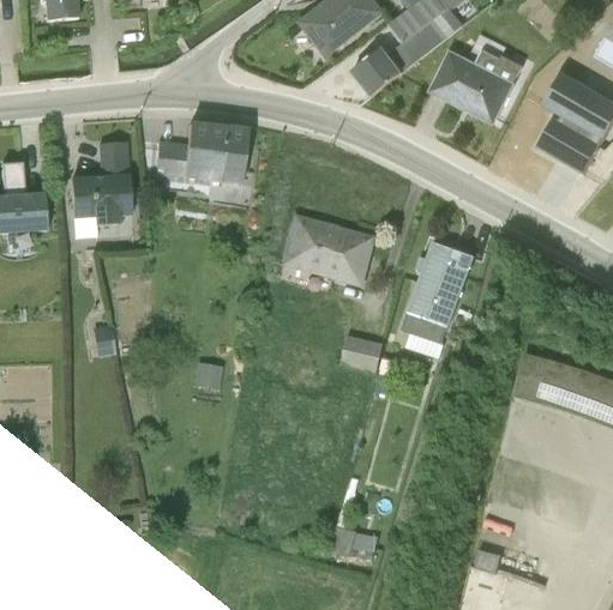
[(41,0),(41,2),(46,1),(47,19),(78,17),(76,0),(41,0)]
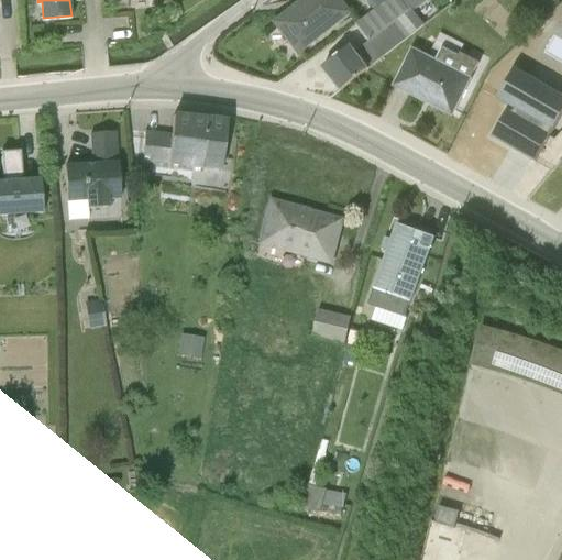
[(298,0),(273,20),(297,51),(350,10),(342,0),(298,0)]
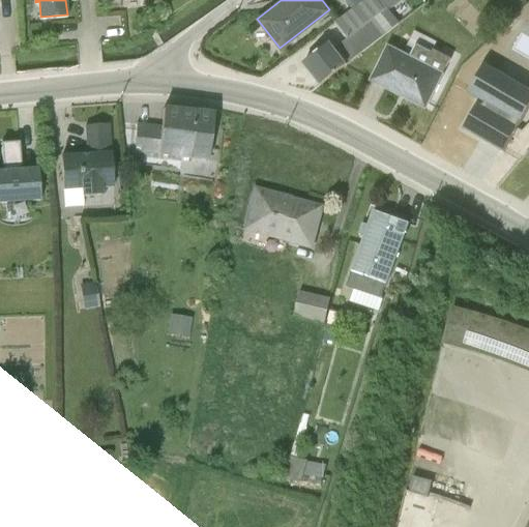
[(361,0),(352,7),(335,20),(347,36),(334,45),(330,40),(304,60),(321,82),(400,21),(389,7),(400,0),(361,0)]
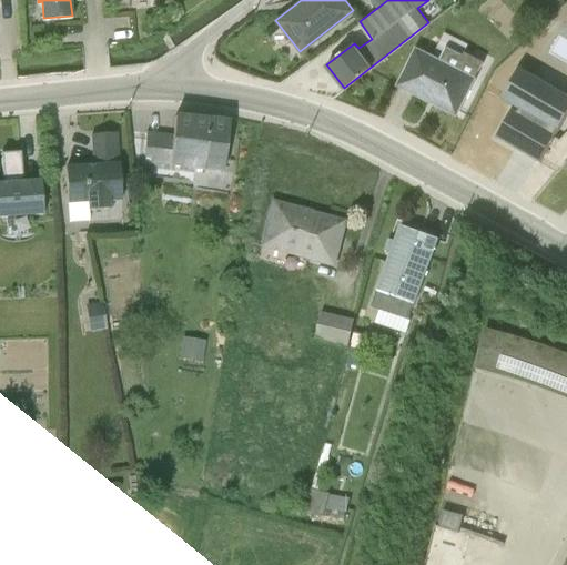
[(463,54),(464,51),(469,41),(445,30),(433,54),(441,58),(446,46),(463,54)]
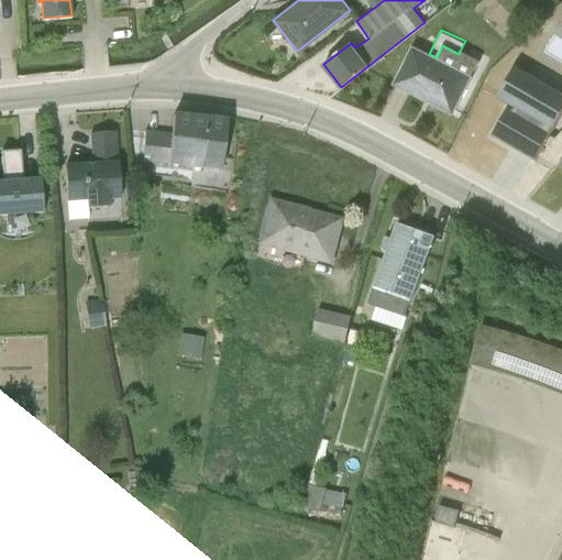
[(437,57),(429,54),(414,46),(395,83),(425,98),(427,95),(454,109),(480,61),(460,51),(459,54),(442,45),(437,57)]
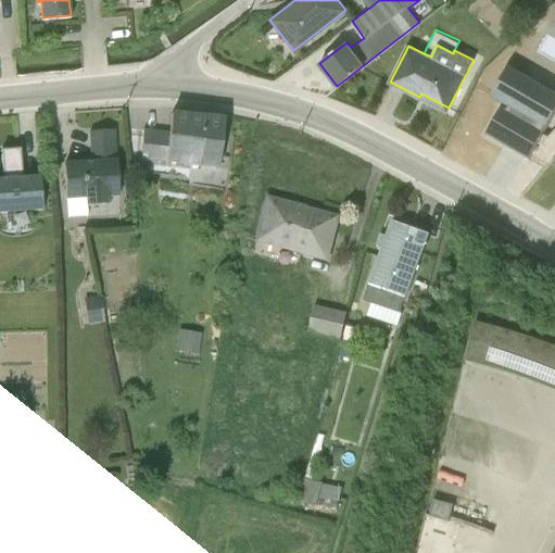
[(421,93),(419,97),(446,111),(449,108),(421,93)]
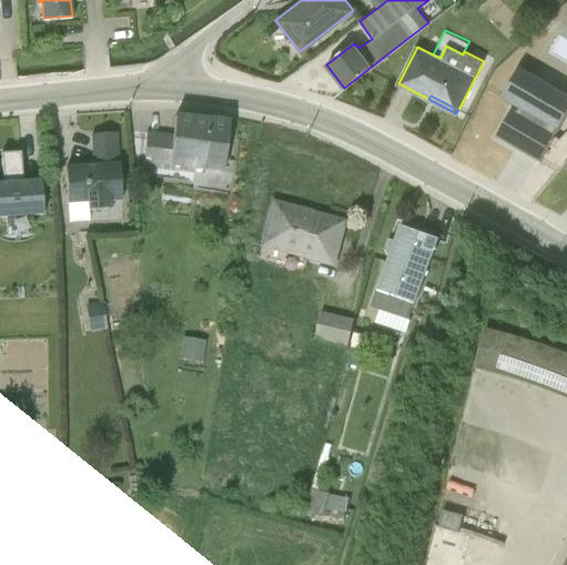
[(147,129),(143,154),(151,155),(150,161),(223,172),(230,120),(175,114),(173,133),(147,129)]
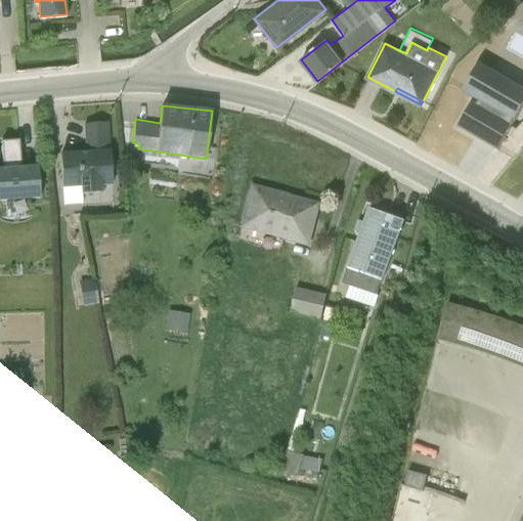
[(87,150),(60,153),(62,186),(80,185),(80,191),(101,190),(100,182),(112,182),(107,120),(85,122),(87,150)]
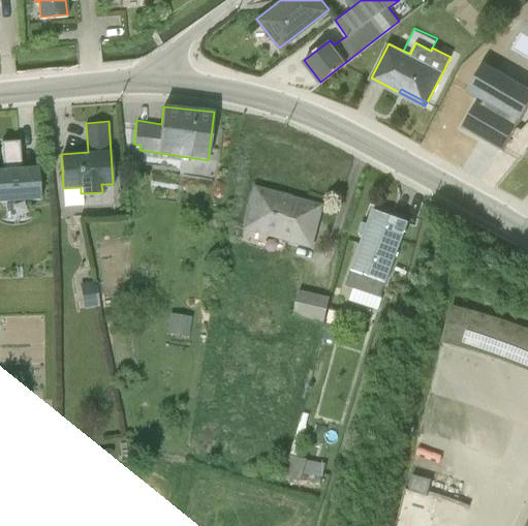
[(3,167),(0,167),(0,200),(40,198),(37,165),(22,166),(20,138),(1,141),(3,167)]
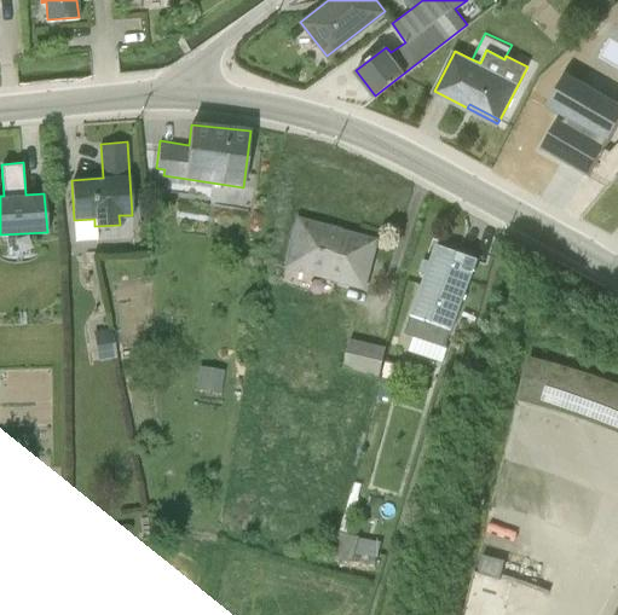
[(344,237),(346,231),(298,219),(296,225),(344,237)]
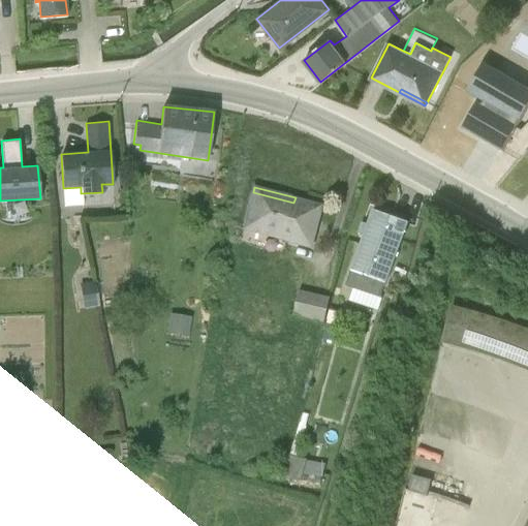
[(293,203),(253,192),(243,229),(311,247),(322,205),(296,197),(293,203)]
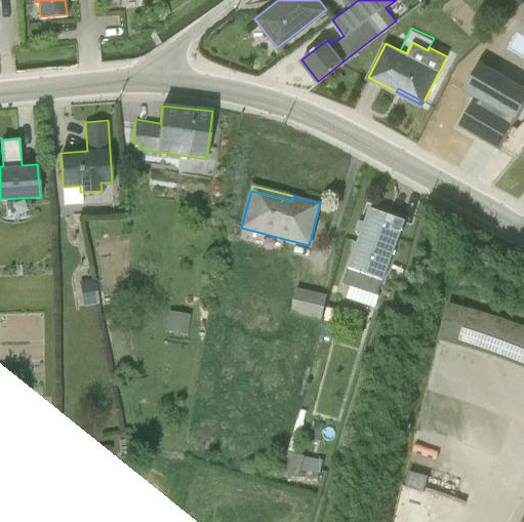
[(361,231),(344,282),(351,284),(347,296),(375,306),(379,293),(378,293),(405,218),(371,206),(366,221),(360,218),(356,229),(361,231)]
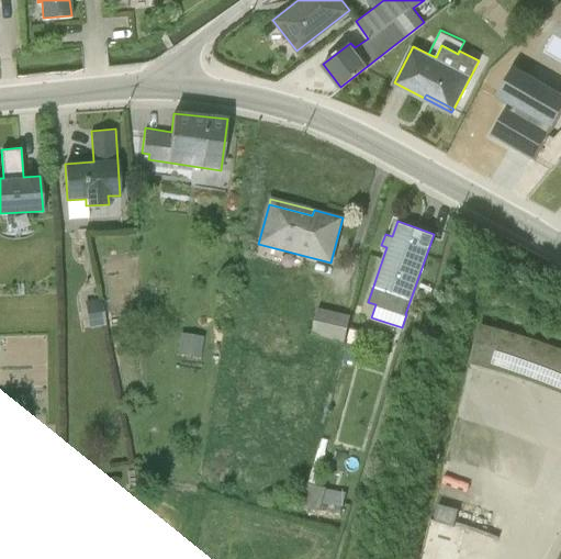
[(100,297),(83,300),(89,327),(105,324),(100,297)]
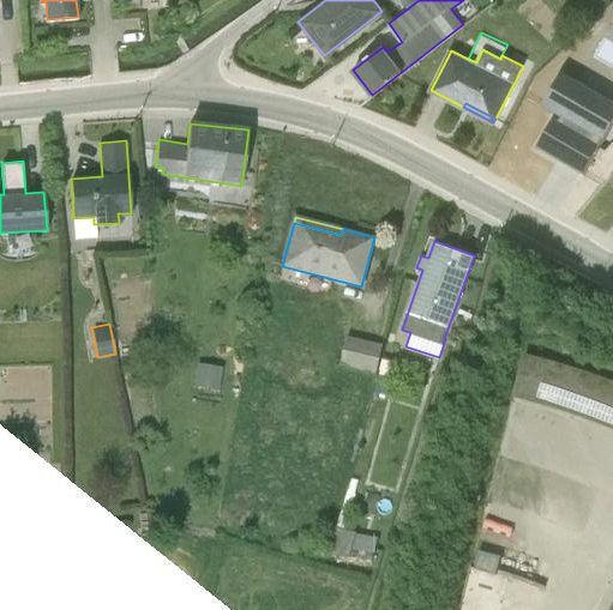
[(348,334),(342,363),(378,373),(384,343),(348,334)]
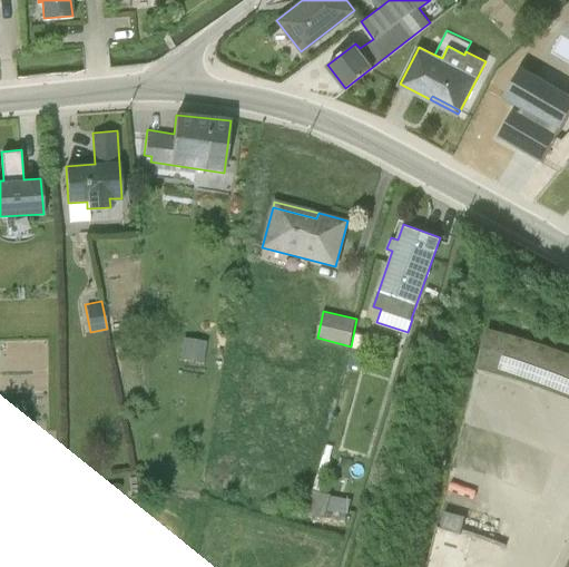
[(487,328),(477,368),(520,380),(556,392),(568,398),(568,353),(551,346),(487,328)]
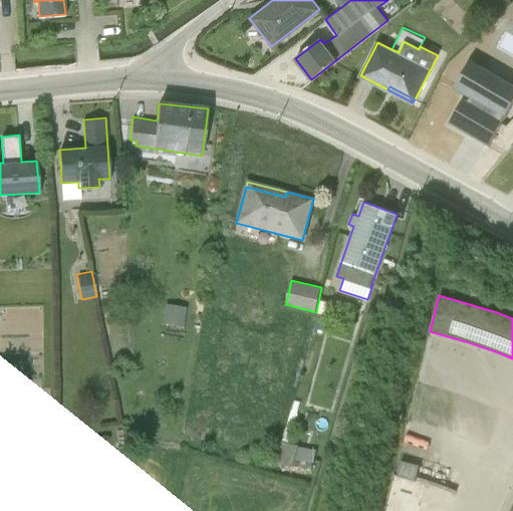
[(321,298),(313,328),(323,330),(327,315),(329,316),(333,301),(321,298)]
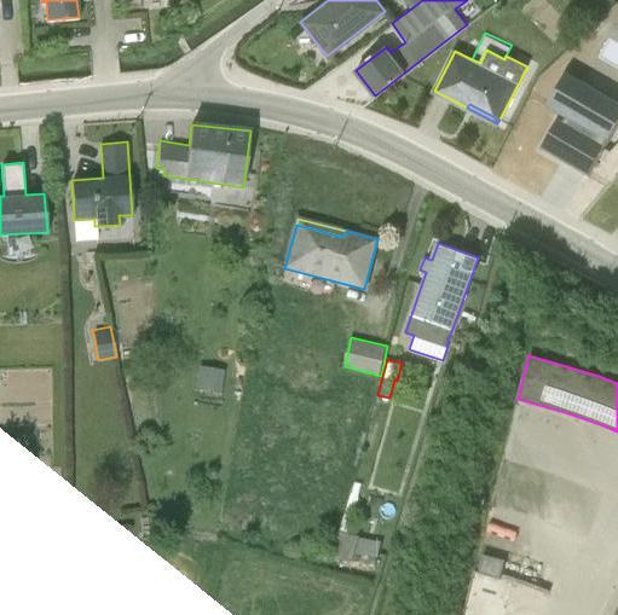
[(197,365),(194,387),(219,392),(223,369),(197,365)]
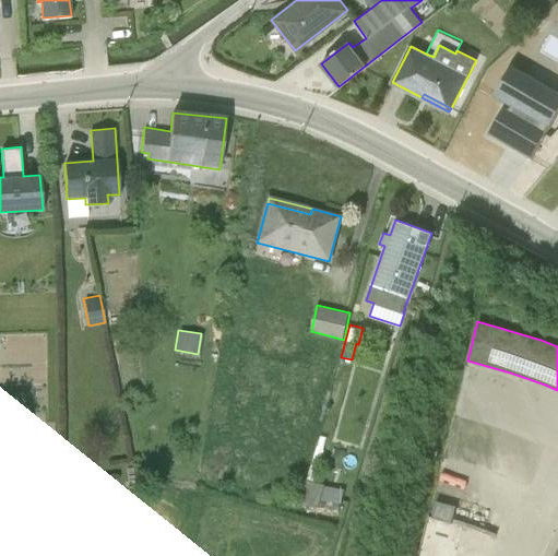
[(308,480),(301,504),(339,509),(344,488),(325,485),(308,480)]
